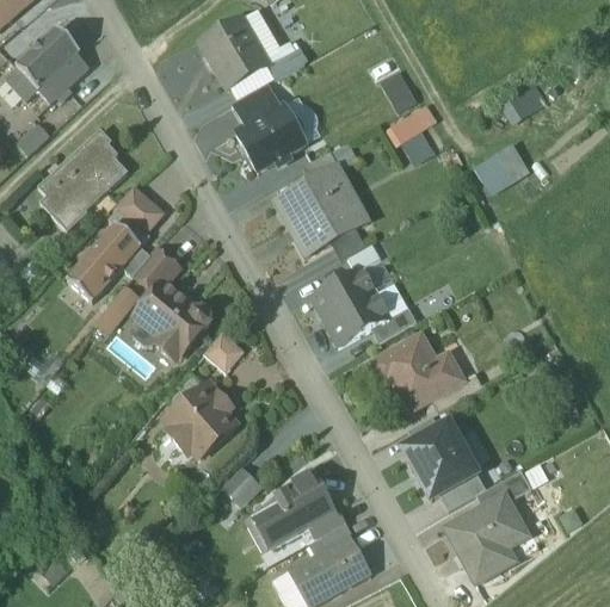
[(0,0),(0,23),(26,0),(0,0)]
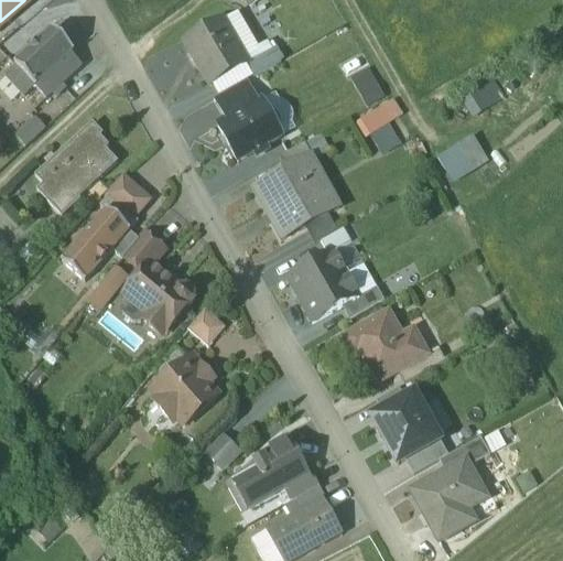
[(222,17),(185,38),(208,77),(244,56),(222,17)]
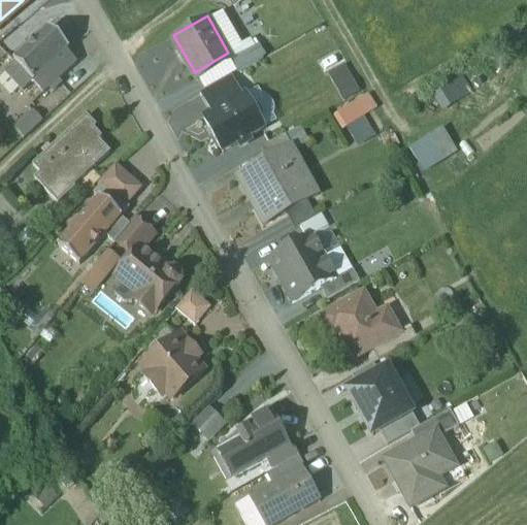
[(50,24),(13,58),(15,59),(33,78),(66,47),(69,45),(50,24)]
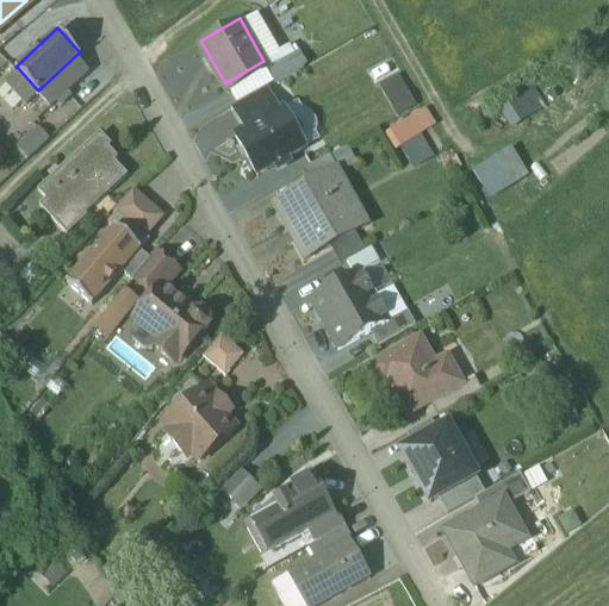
[(296,49),(266,66),(274,79),(304,62),(296,49)]
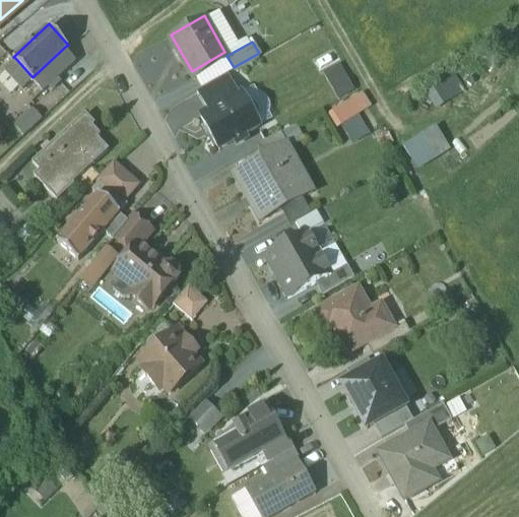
[(65,47),(33,77),(43,88),(75,58),(65,47)]
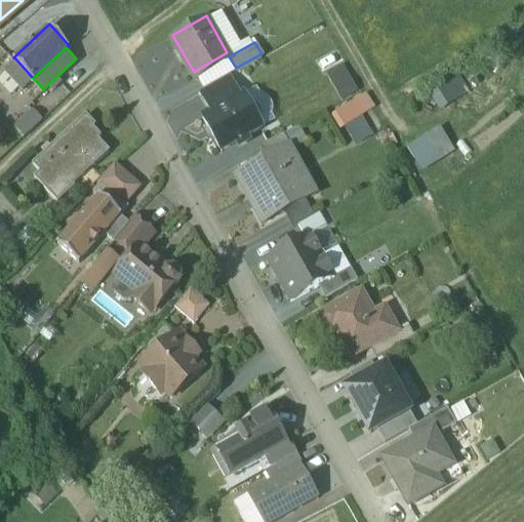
[(15,58),(4,69),(23,88),(33,78),(15,58)]
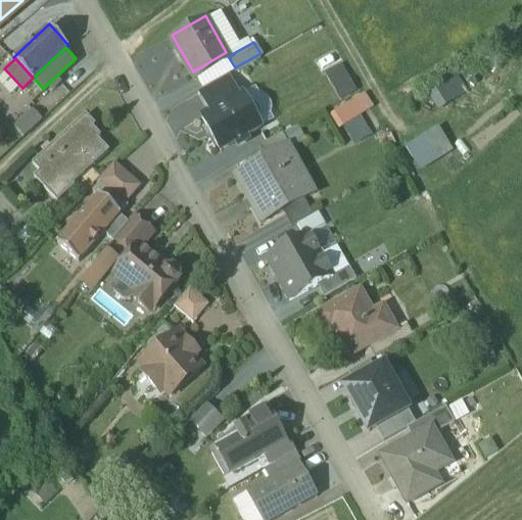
[(209,108),(240,92),(229,72),(198,88),(209,108)]
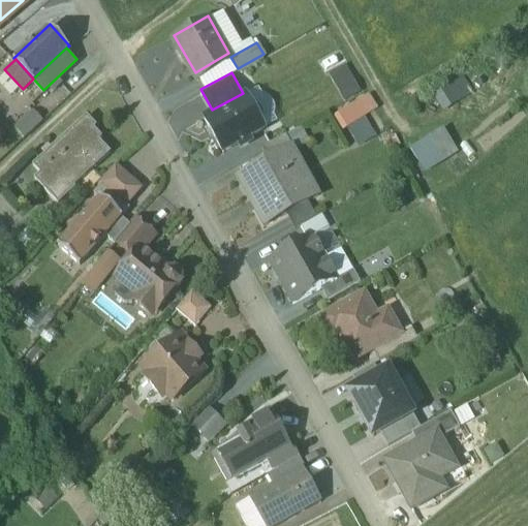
[(337,104),(355,141),(376,130),(366,109),(378,102),(371,87),(337,104)]
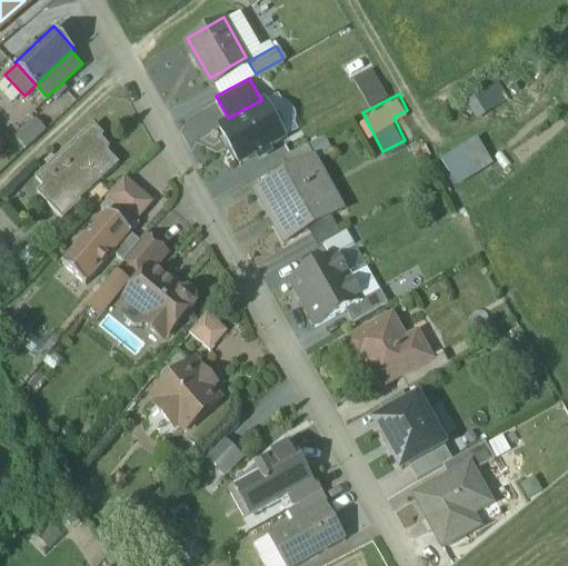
[(269,105),(265,98),(261,100),(228,118),(219,123),(239,160),(257,150),(259,154),(270,147),(268,144),(286,133),(281,126),(269,105)]
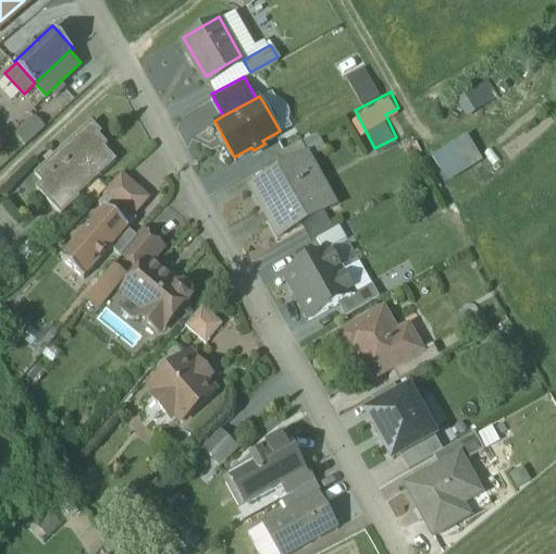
[(271,107),(263,102),(275,123),(275,119),(275,112),(271,107)]
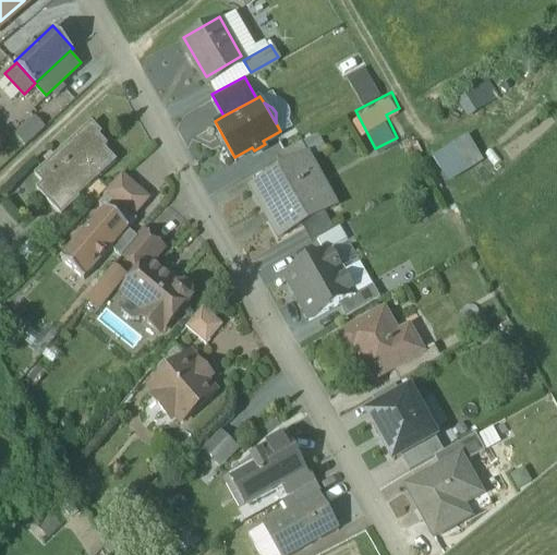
[(35,113),(15,132),(25,143),(45,124),(35,113)]
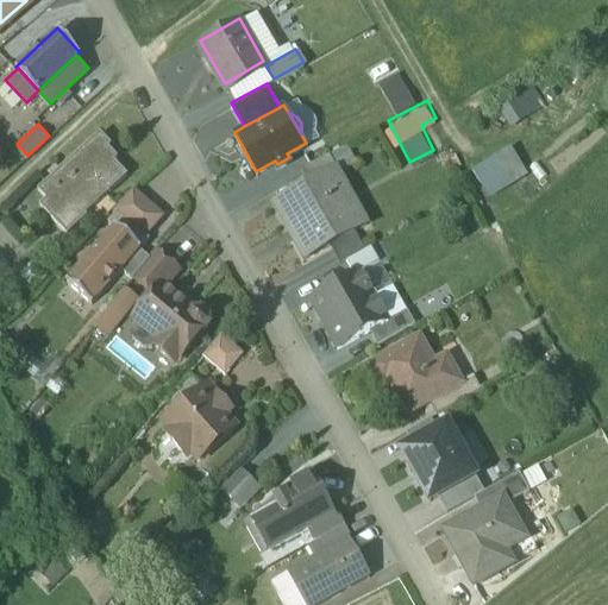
[(101,130),(38,187),(46,196),(41,202),(67,231),(87,213),(86,210),(127,171),(114,158),(119,155),(108,144),(112,140),(101,130)]
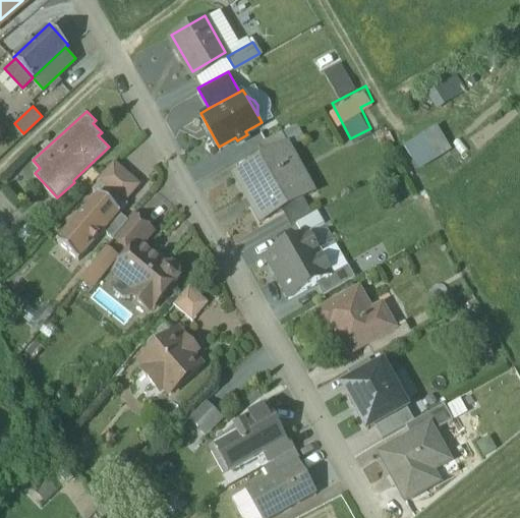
[(437,154),(452,146),(438,119),(422,127),(437,154)]
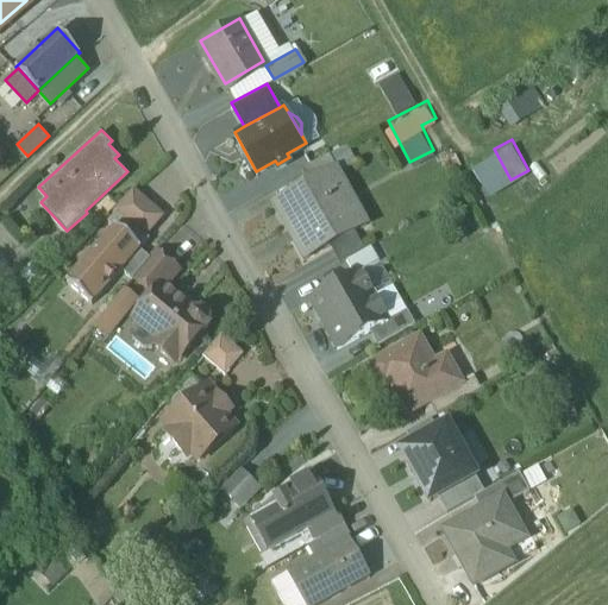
[(330,151),(302,166),(309,180),(337,165),(330,151)]
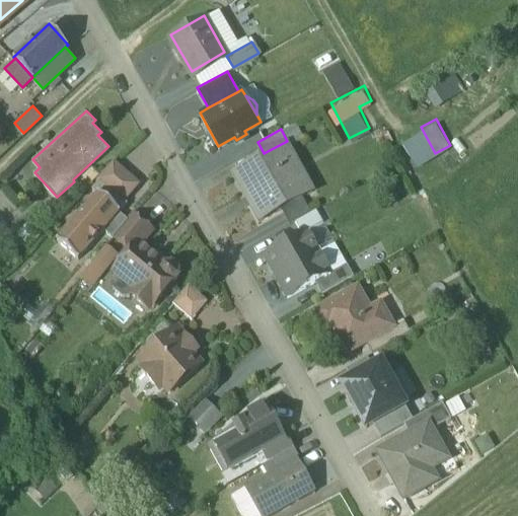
[(264,153),(232,170),(259,218),(313,188),(287,141),(264,153)]
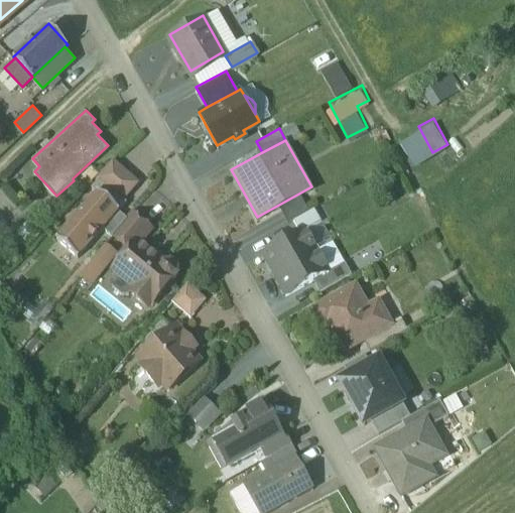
[(115,159),(98,177),(121,198),(122,197),(137,179),(115,159)]
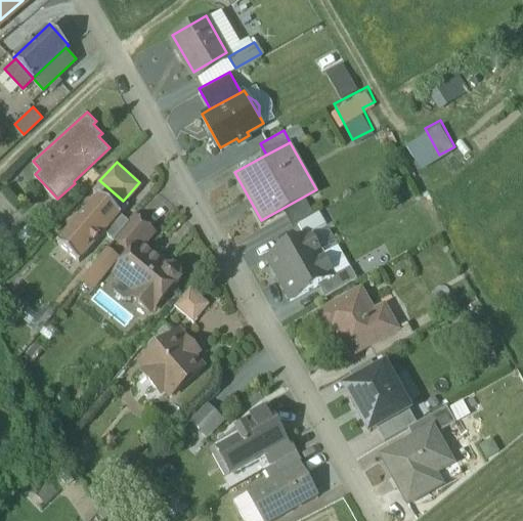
[(123,201),(99,180),(93,188),(98,193),(99,192),(121,212),(128,203),(124,200),(123,201)]
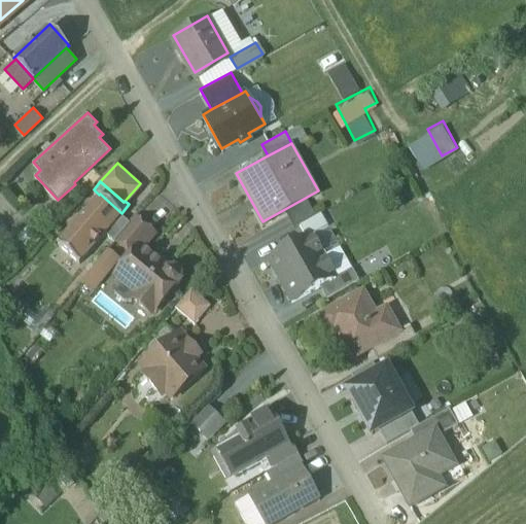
[(99,195),(58,243),(79,262),(106,232),(121,214),(121,213),(100,194),(99,195)]
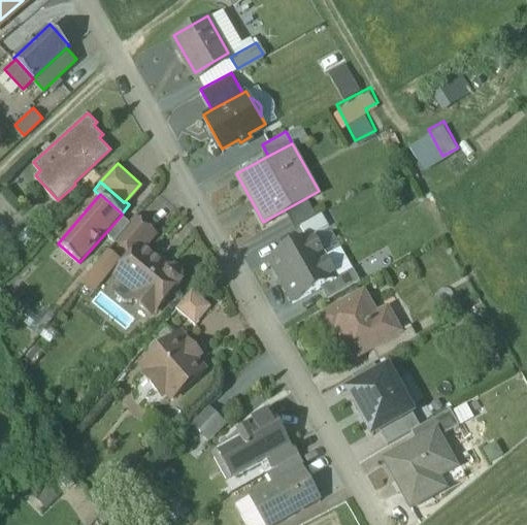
[(321,210),(300,222),(307,234),(313,232),(328,223),(321,210)]
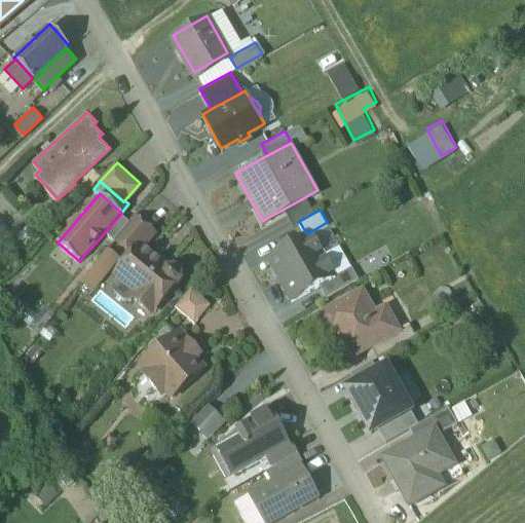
[(121,214),(106,231),(115,239),(119,234),(130,221),(121,214)]
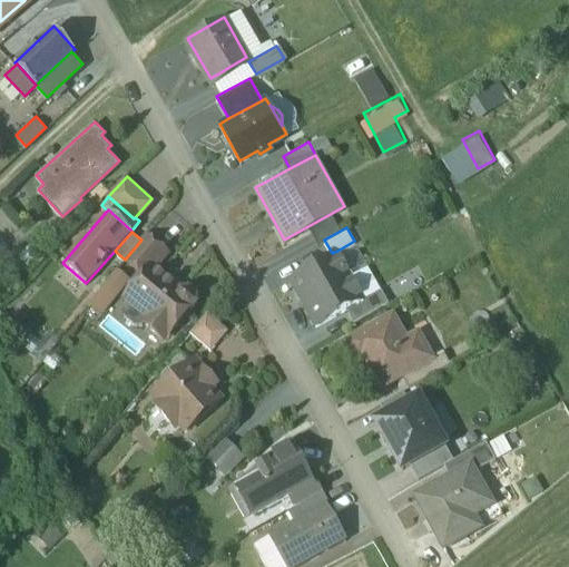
[(167,251),(146,234),(141,240),(129,254),(147,271),(151,265),(154,266),(167,251)]
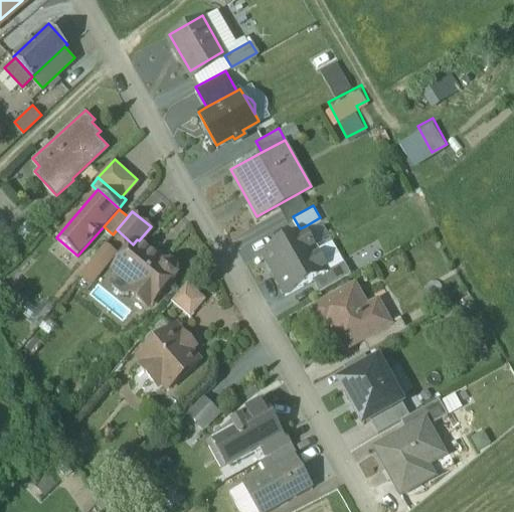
[(300,228),(263,249),(274,271),(316,247),(305,226),(300,228)]
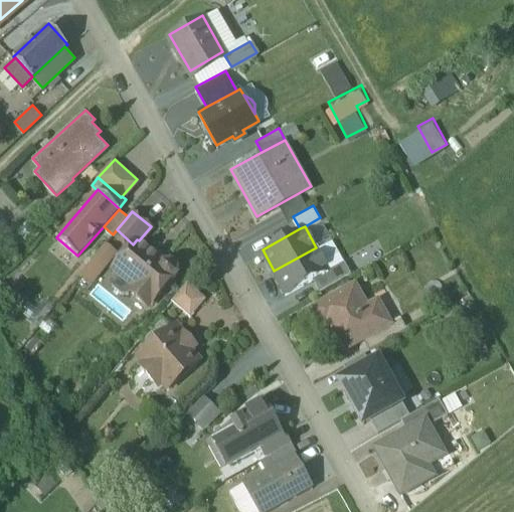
[(139,240),(137,239),(133,244),(128,250),(129,256),(123,257),(117,264),(118,270),(135,285),(133,287),(135,289),(136,296),(141,300),(147,300),(149,302),(168,280),(172,279),(177,274),(176,266),(171,262),(164,263),(139,240)]
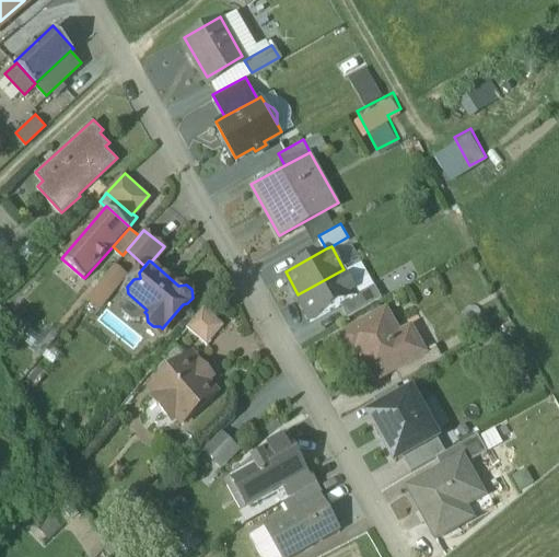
[(115,265),(86,300),(97,309),(125,274),(115,265)]
